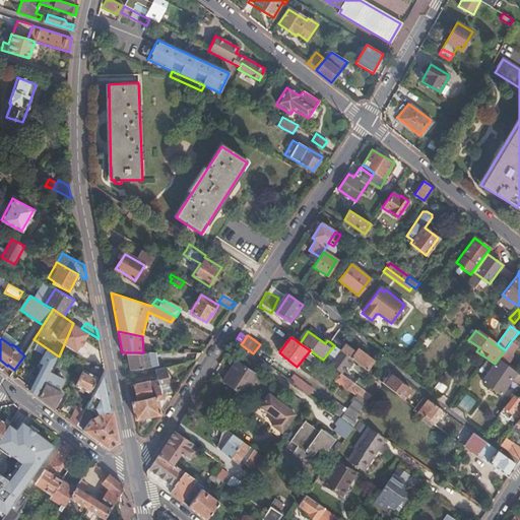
[(505,350),(504,351),(498,360),(506,366),(511,359),(513,353),(512,352),(517,346),(511,341),(505,350)]
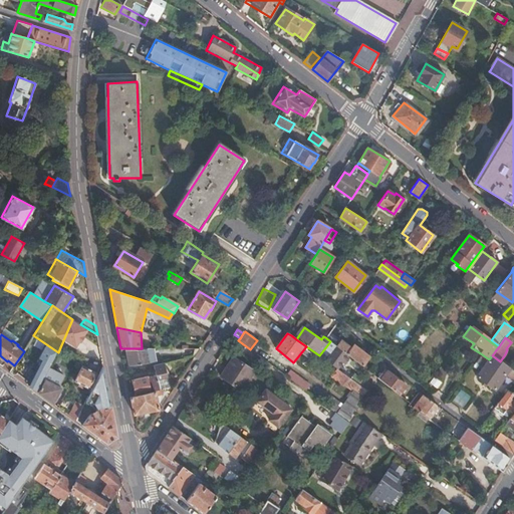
[(347,354),(362,366),(368,357),(353,345),(351,348),(340,341),(336,346),(347,354)]
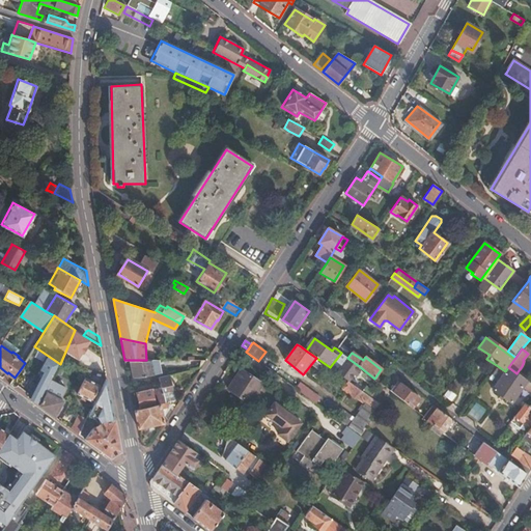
[(347,358),(336,372),(347,381),(359,366),(347,358)]
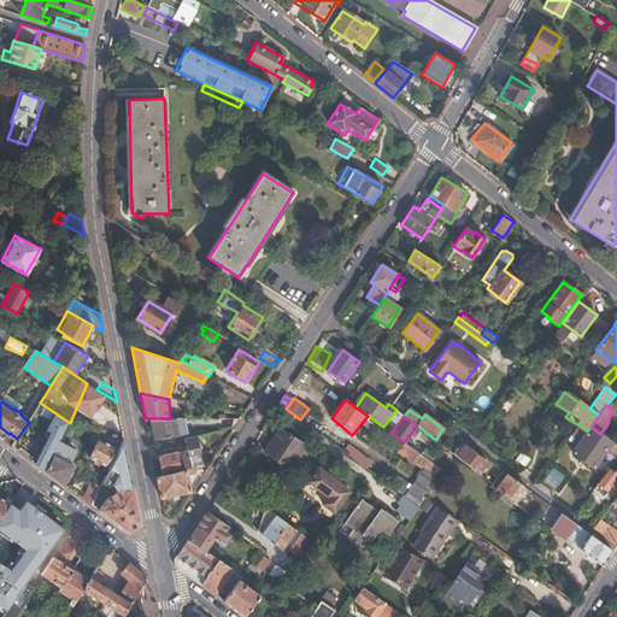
[(170,418),(152,418),(156,440),(178,436),(178,434),(176,418),(170,418)]
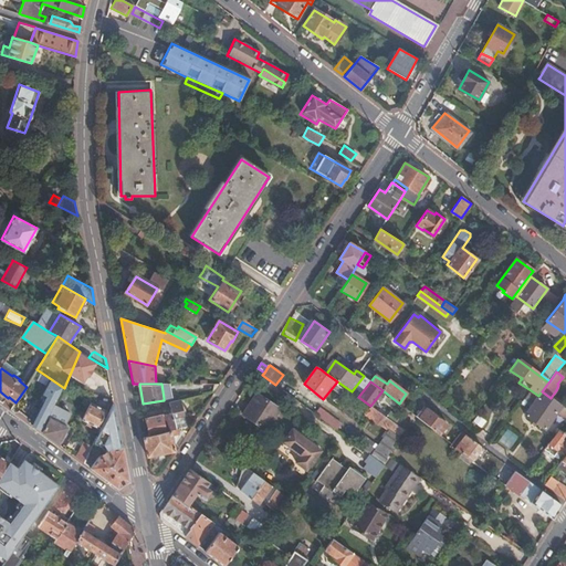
[(170,397),(169,384),(161,384),(164,398),(170,397)]
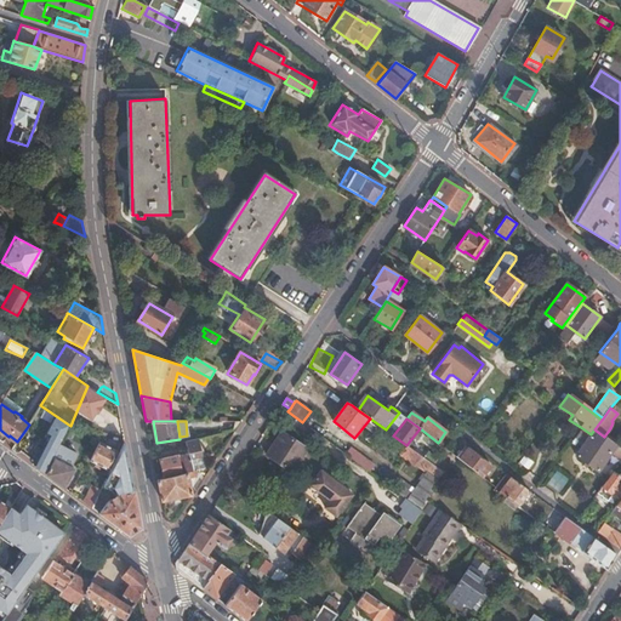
[(594,429),(591,434),(576,455),(598,469),(616,445),(604,437),(594,429)]
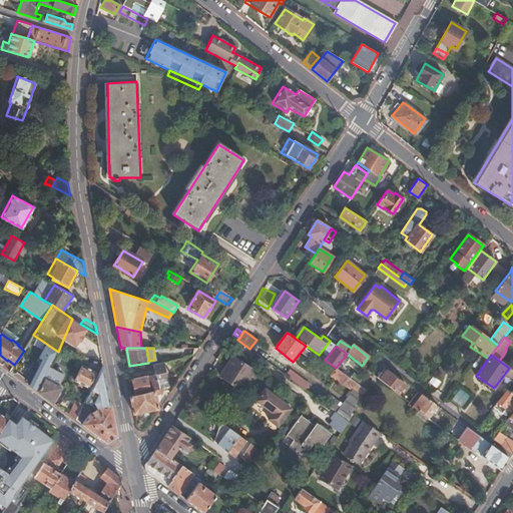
[(61,358),(55,356),(52,363),(46,373),(51,376),(61,358)]
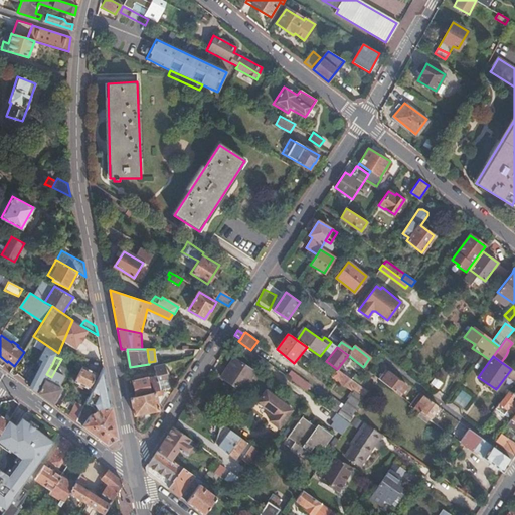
[(234,358),(221,376),(242,390),(254,371),(234,358)]
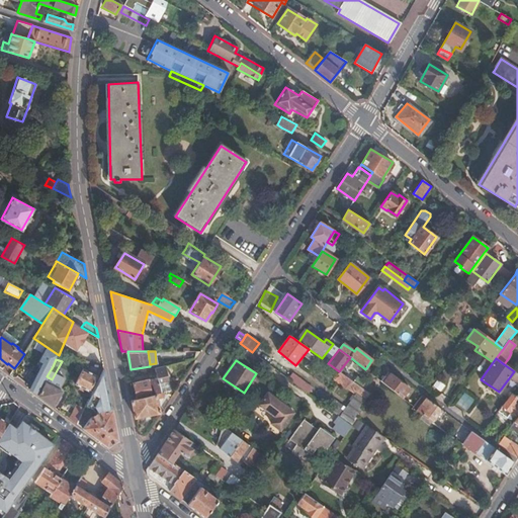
[(37,395),(44,382),(47,376),(53,366),(45,362),(29,389),(37,395)]
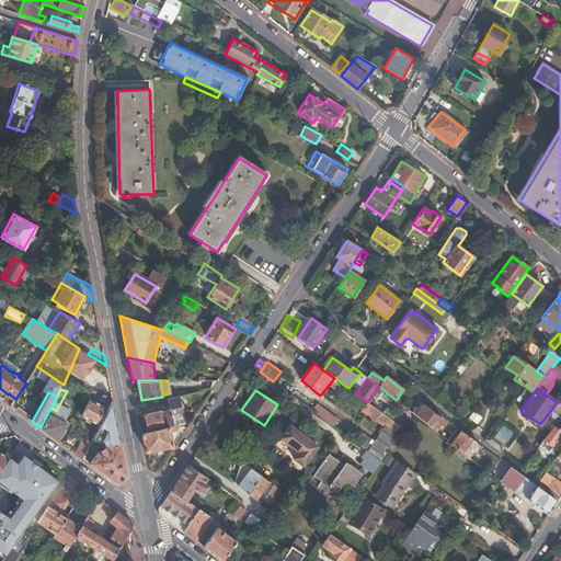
[(179,397),(168,399),(170,411),(144,418),(147,431),(174,425),(172,416),(182,413),(179,397)]
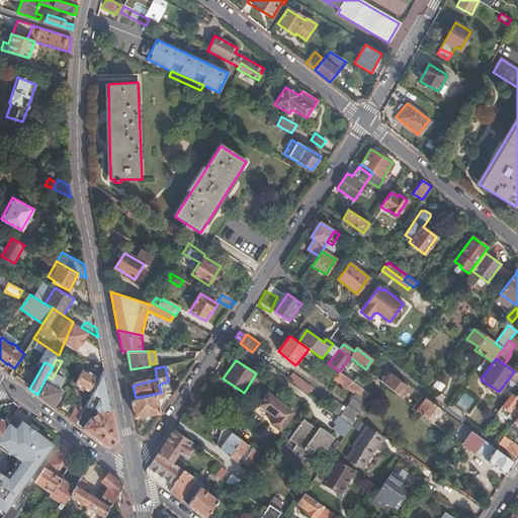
[(84,368),(76,383),(90,391),(98,375),(84,368)]
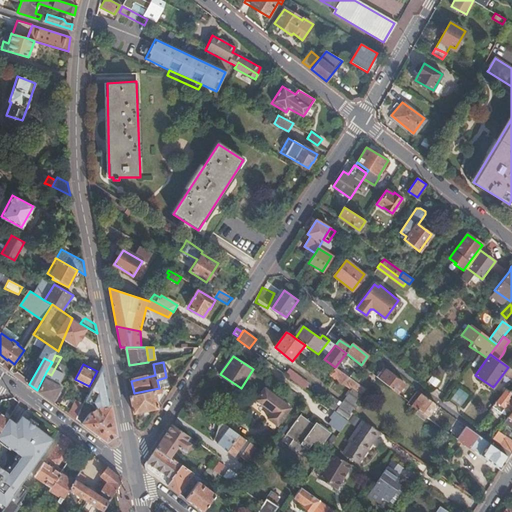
[(112,409),(104,366),(83,405),(81,410),(83,412),(91,402),(96,409),(89,413),(82,424),(106,442),(117,434),(112,409)]
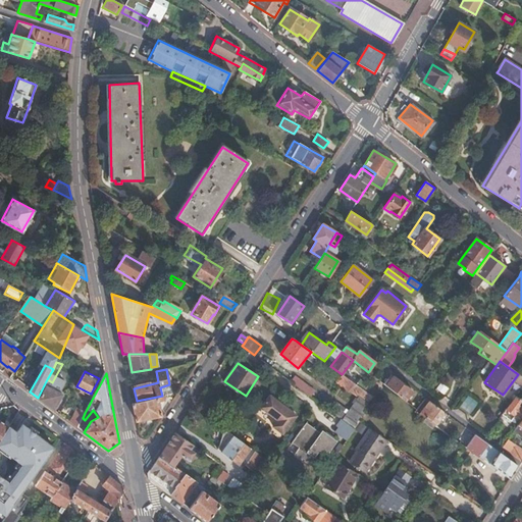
[(364,390),(342,374),(335,382),(350,393),(351,392),(359,398),(361,400),(365,392),(364,390)]
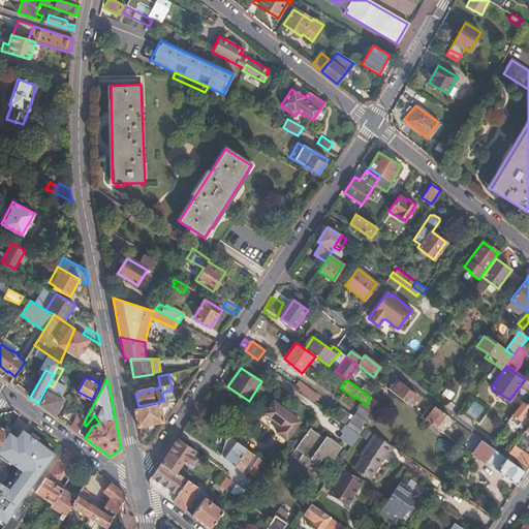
[(298,380),(293,387),(314,401),(319,394),(298,380)]
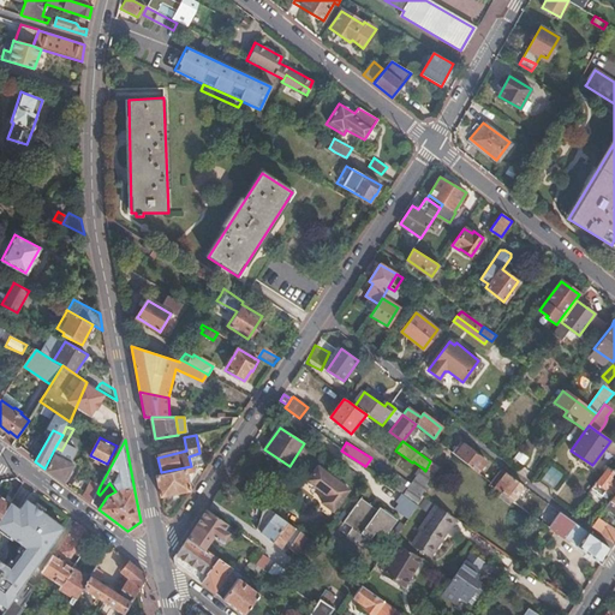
[(457,448),(453,453),(478,473),(485,463),(472,453),(471,449),(465,445),(459,451),(457,448)]
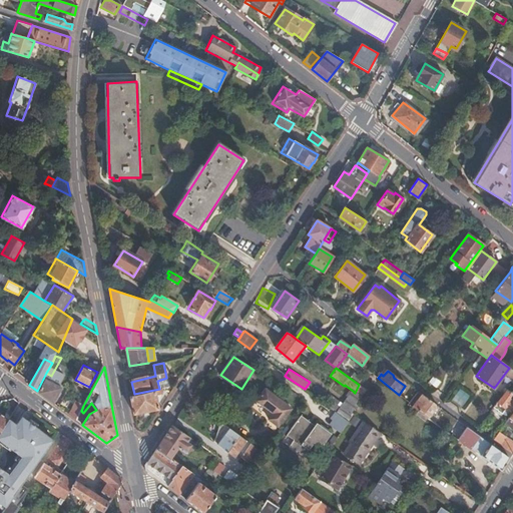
[(437,388),(441,381),(432,376),(428,383),(437,388)]
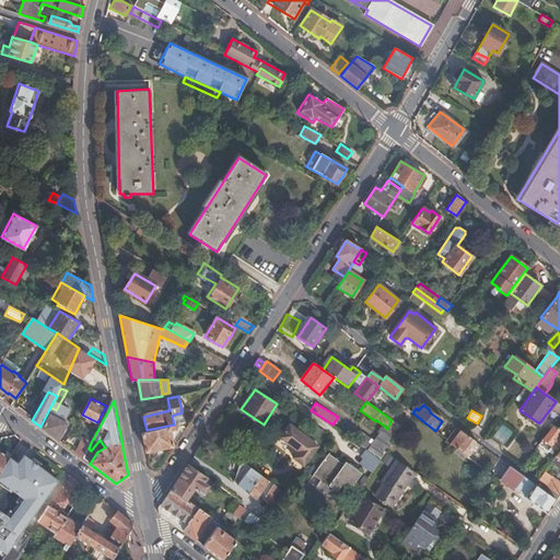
[(172,416),(174,424),(184,421),(182,412),(172,416)]
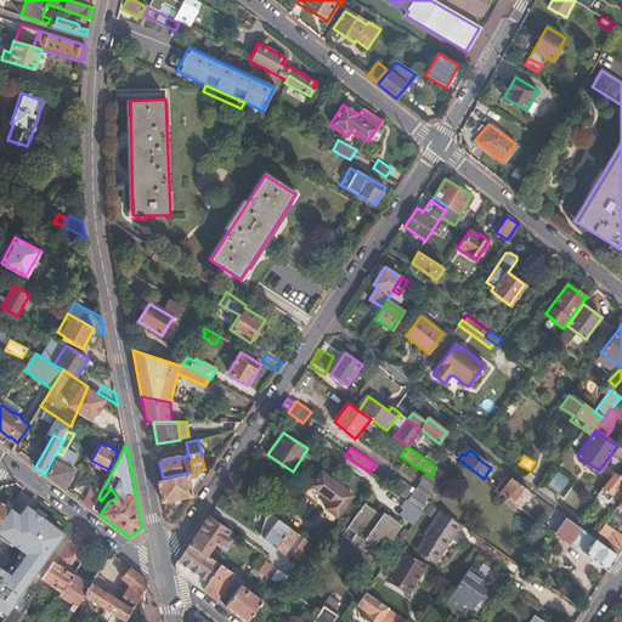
[(49,476),(57,461),(52,459),(45,474),(49,476)]
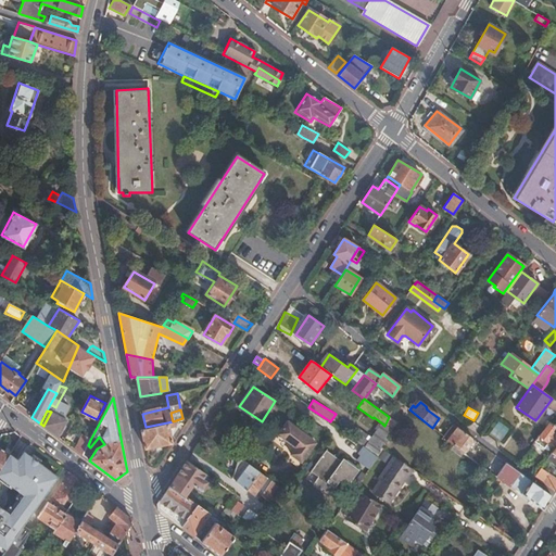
[(43,426),(59,438),(67,420),(51,412),(43,426)]
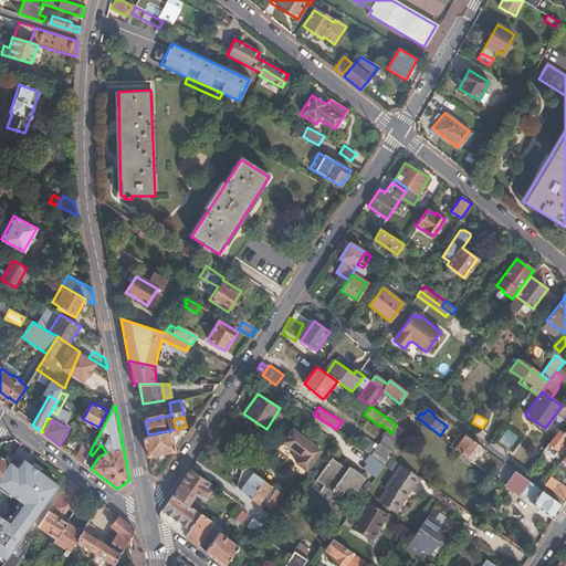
[(396,425),(391,433),(398,438),(401,441),(407,432),(396,425)]
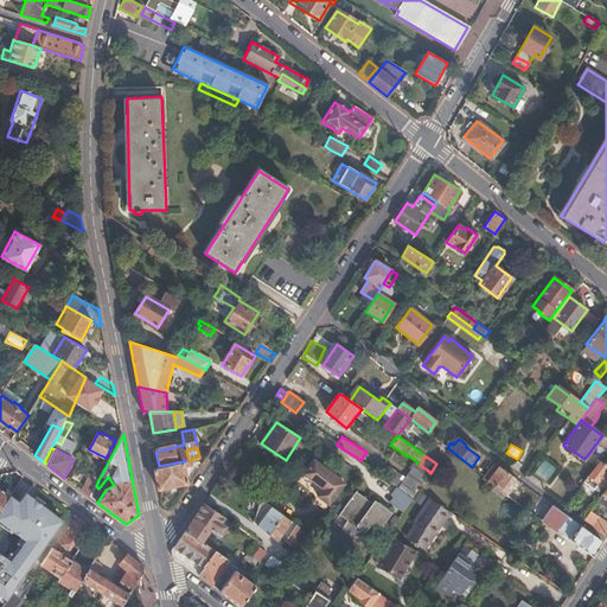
[(535,473),(547,481),(556,467),(543,459),(535,473)]
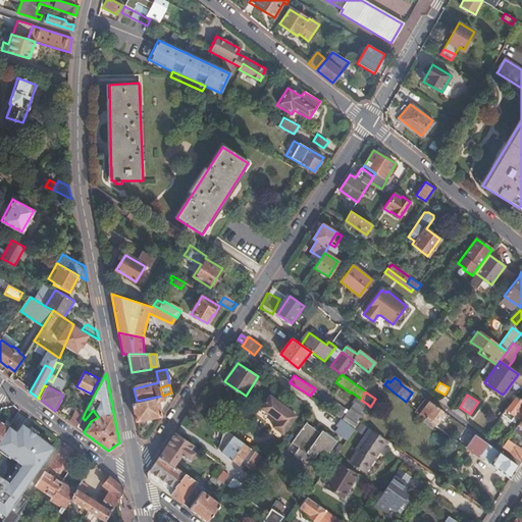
[(165,396),(133,404),(134,410),(136,421),(161,415),(159,402),(166,401),(165,396)]
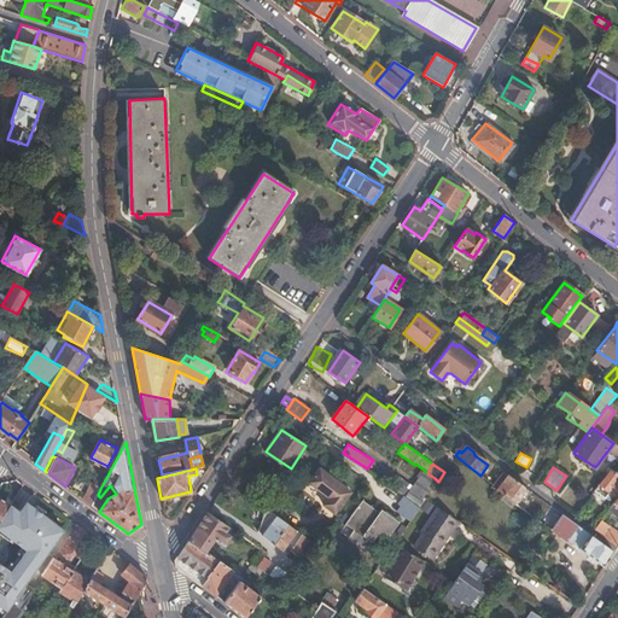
[(350,491),(319,468),(309,482),(328,496),(324,505),(334,512),(350,491)]
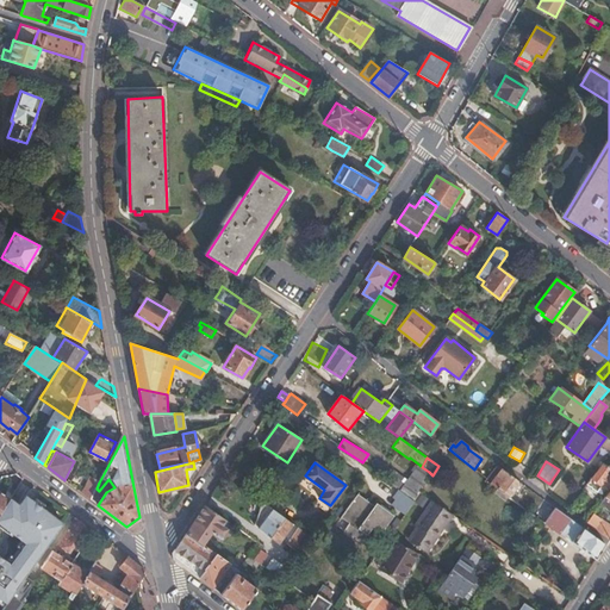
[(590,478),(586,484),(599,492),(603,487),(605,489),(609,481),(609,475),(605,473),(608,468),(602,465),(601,467),(599,467),(591,479),(590,478)]
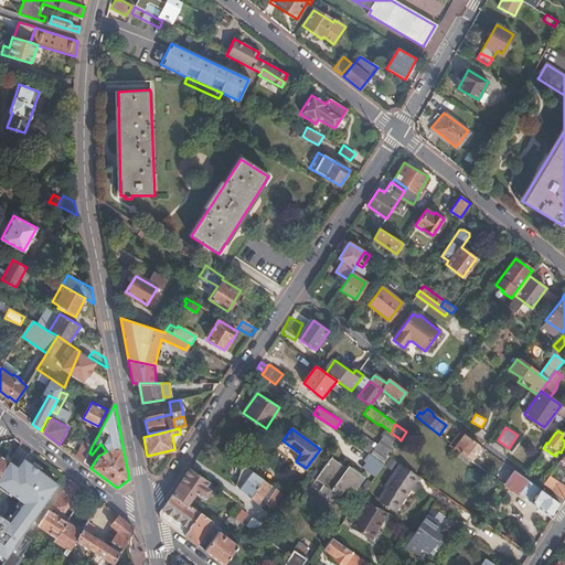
[(481,446),(466,434),(455,448),(471,460),(481,446)]
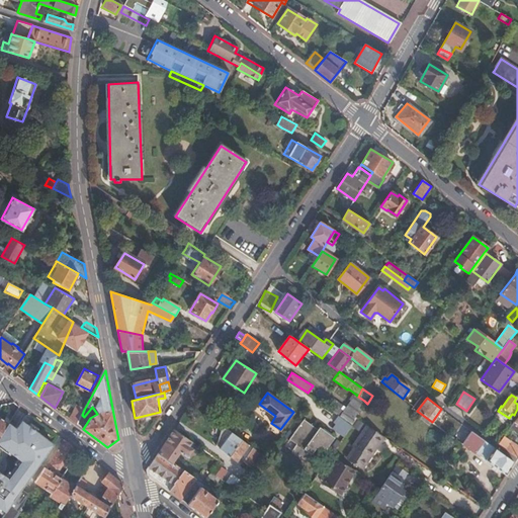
[(82,415),(84,410),(77,407),(70,419),(77,424),(82,415)]
